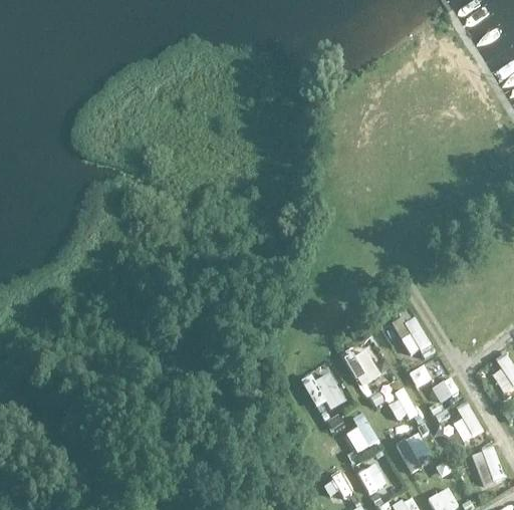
[(298,246),(293,268),(302,270),(307,247),(298,246)]
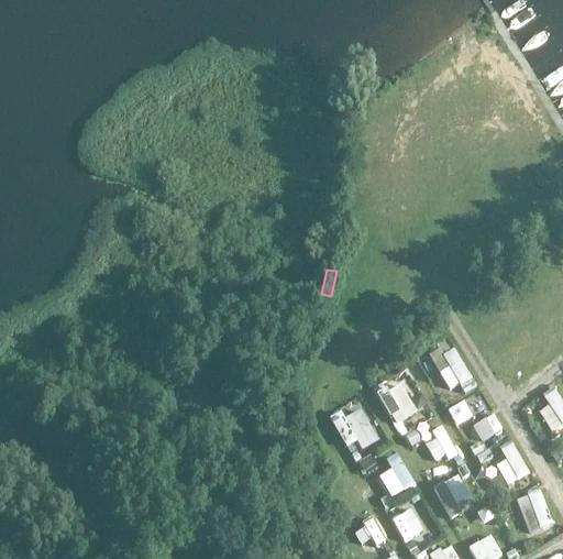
[(460,382),(470,376),(453,349),(443,354),(460,382)]
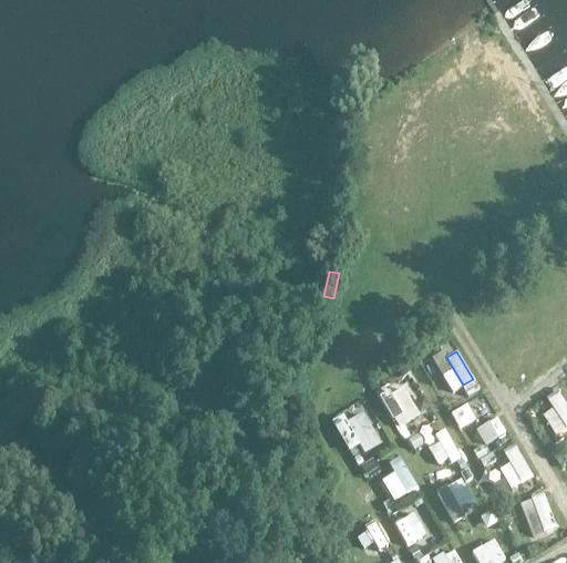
[(379,395),(392,418),(402,412),(388,389),(379,395)]
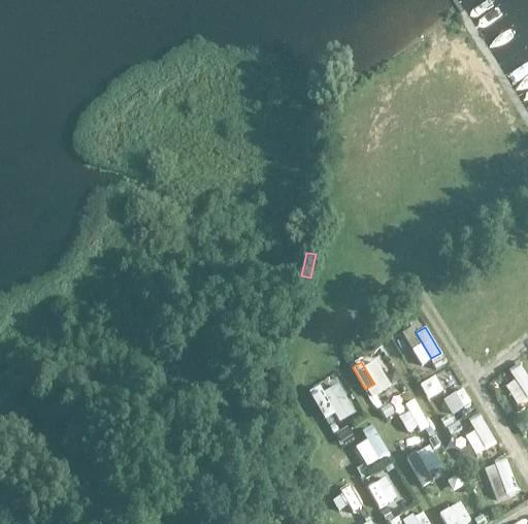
[(527,377),(520,364),(510,370),(527,396),(527,395),(527,377)]
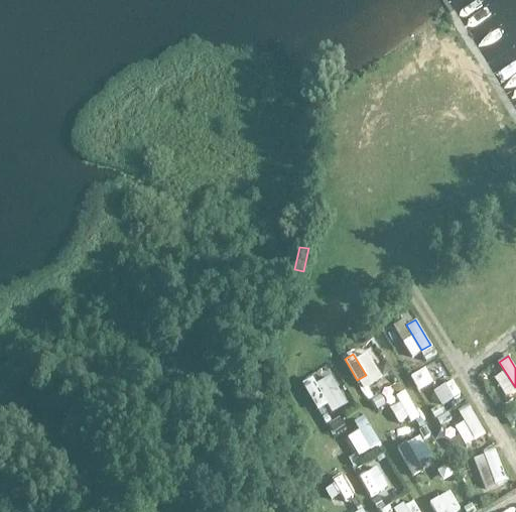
[(452,397),(461,392),(446,369),(438,374),(452,397)]
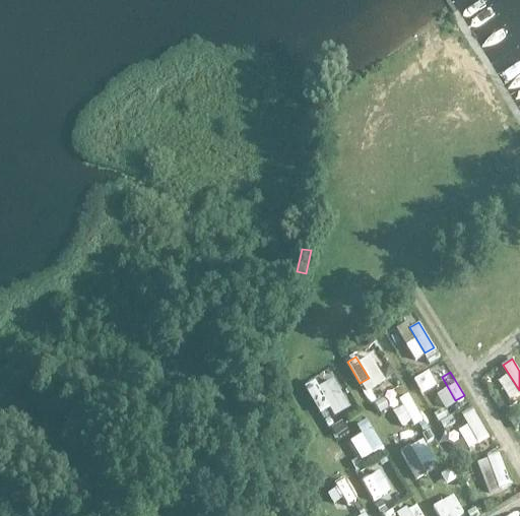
[(328,423),(337,417),(321,392),(312,397),(328,423)]
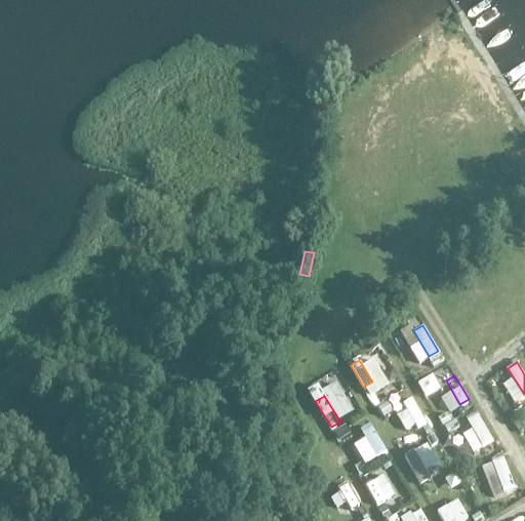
[(382,398),(373,403),(391,432),(400,426),(382,398)]
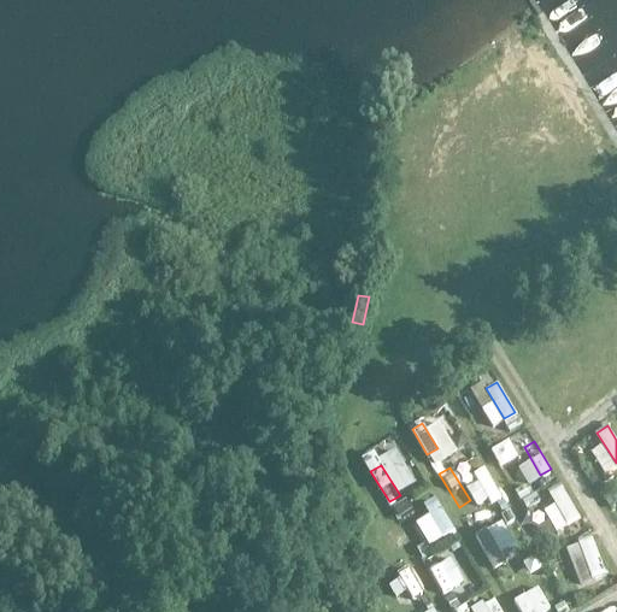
[(516,468),(506,474),(519,494),(529,487),(516,468)]
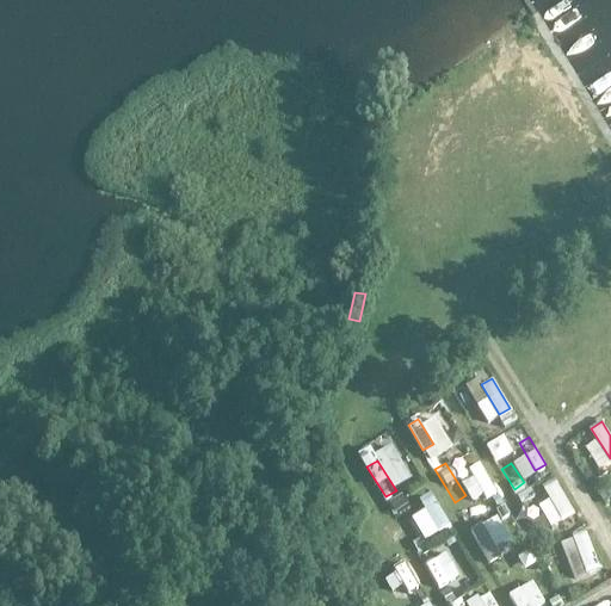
[(544,486),(562,515),(573,509),(555,480),(544,486)]
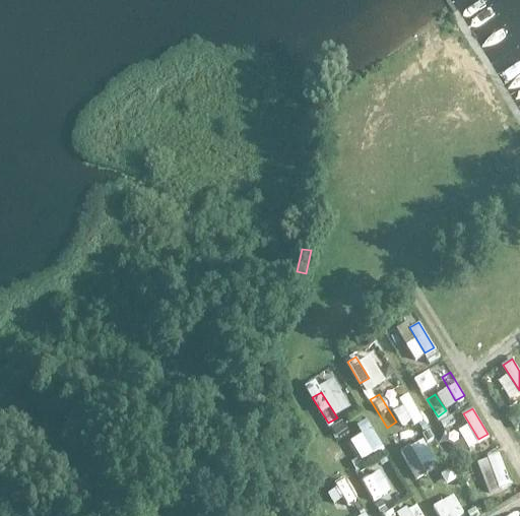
[(382,447),(367,422),(359,427),(374,452),(382,447)]
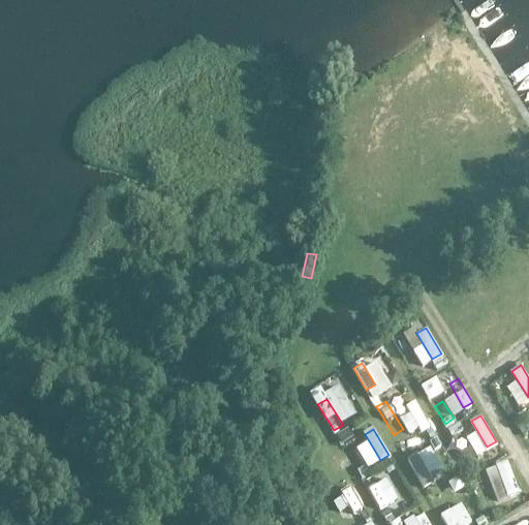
[(432,479),(416,453),(407,459),(423,484),(432,479)]
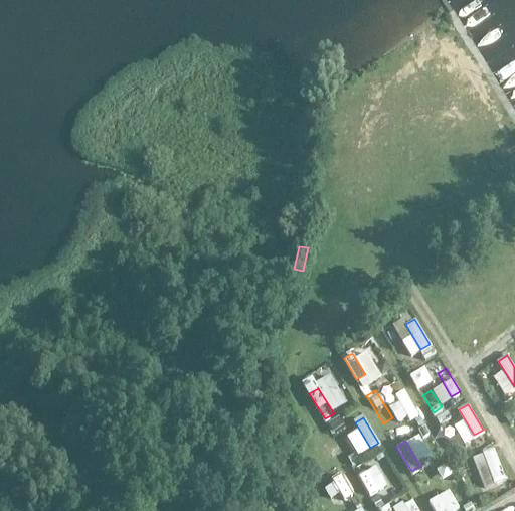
[(485,487),(495,483),(483,451),(473,455),(485,487)]
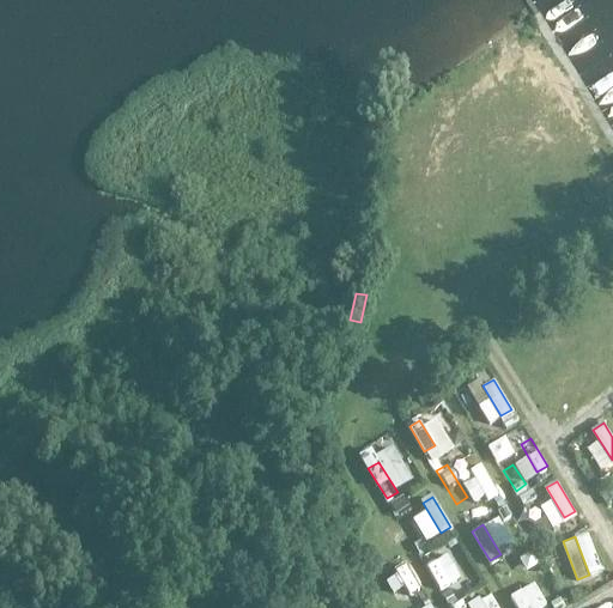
[(453,585),(438,559),(428,564),(442,591),(453,585)]
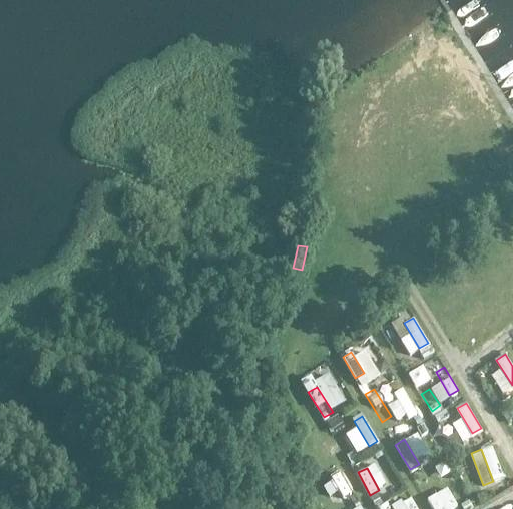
[(355,496),(340,470),(331,475),(346,501),(355,496)]
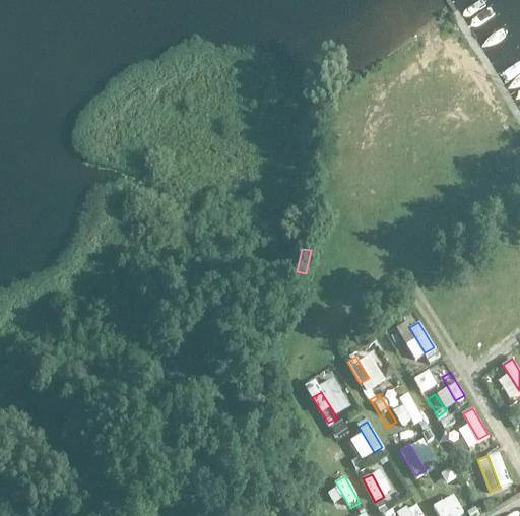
[(394,508),(382,514),(383,515),(406,515),(419,509),(408,489),(389,499),(394,508)]
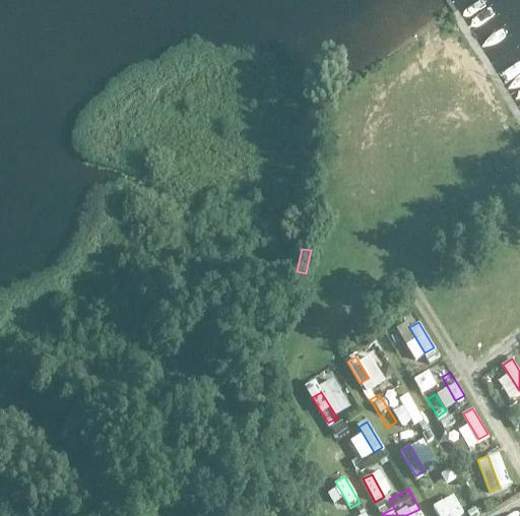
[(439,515),(450,515),(441,499),(432,504),(439,515)]
